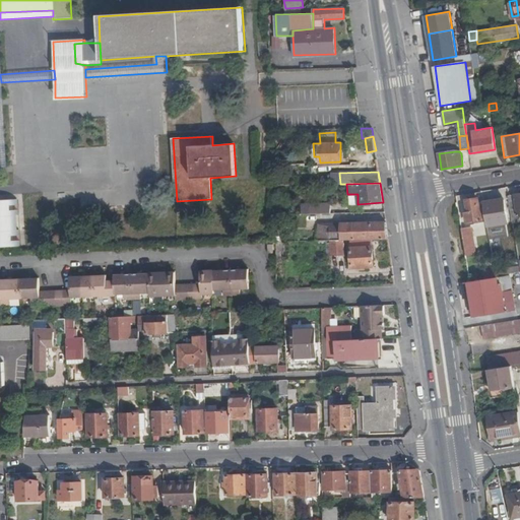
[(519,193),(508,195),(512,216),(517,215),(519,214),(519,193)]
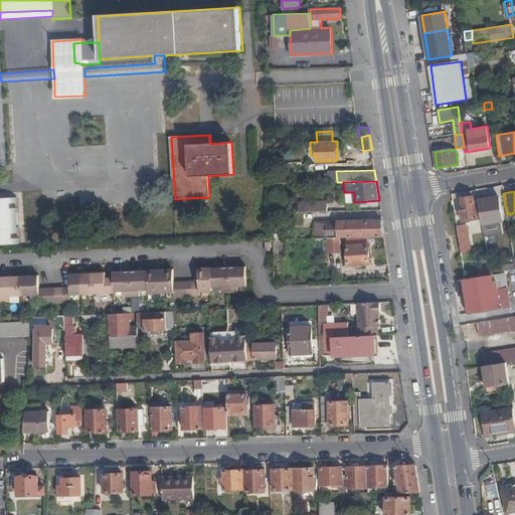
[(345,202),(354,202),(354,192),(345,192),(345,202)]
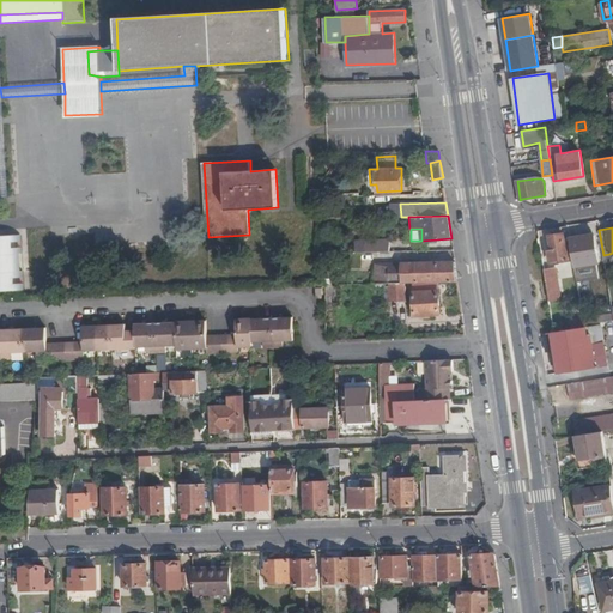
[(0,235),(0,290),(22,289),(19,269),(12,269),(10,253),(18,253),(17,234),(0,235)]
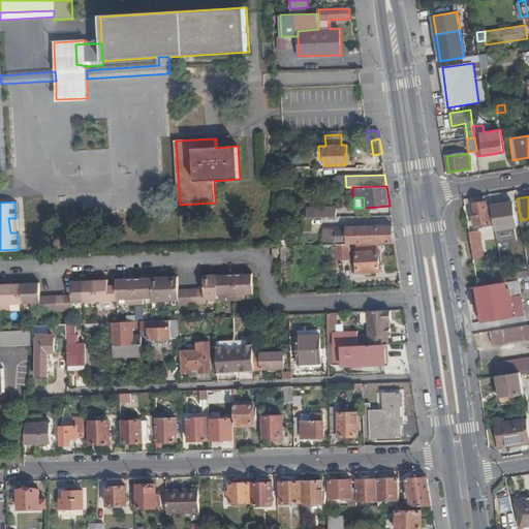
[(491,213),(488,213),(486,203),(474,205),(476,215),(473,215),(475,226),(493,223),(491,213)]
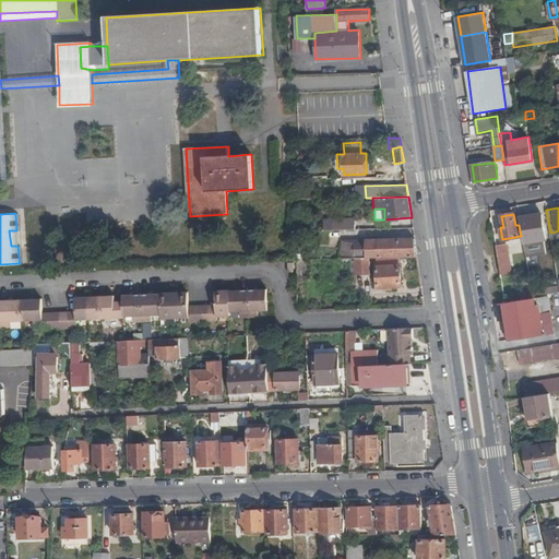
[(542,214),(520,217),(524,242),(545,239),(542,214)]
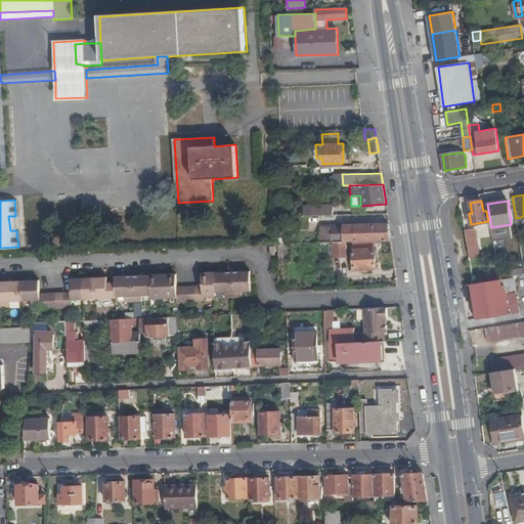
[(304,207),(304,217),(333,216),(333,205),(304,207)]
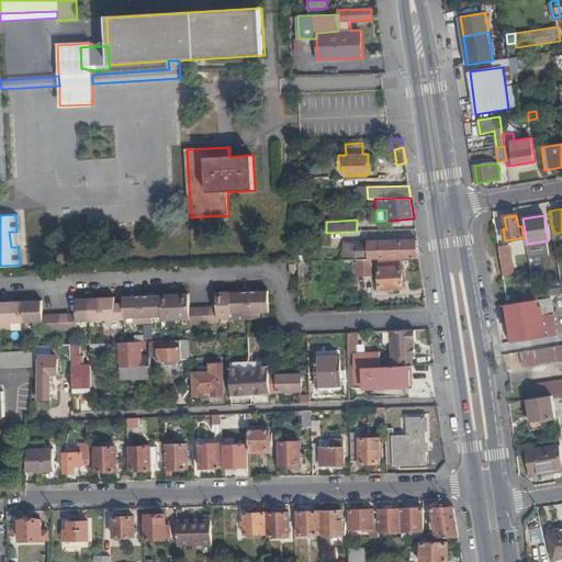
[(370,258),(419,258),(416,238),(401,238),(402,240),(370,240),(370,258)]
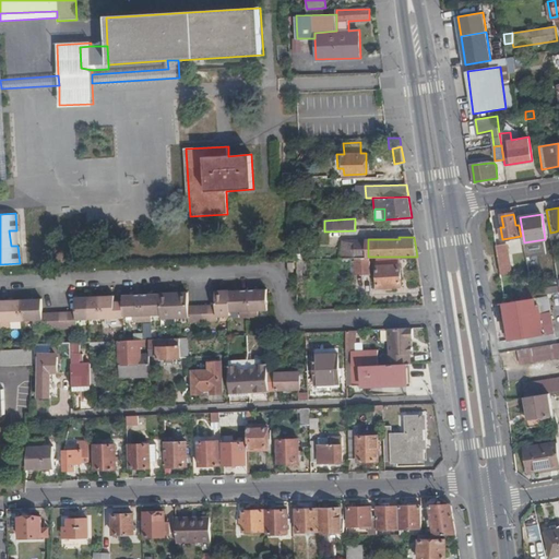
[(344,239),(344,258),(368,257),(368,239),(344,239)]
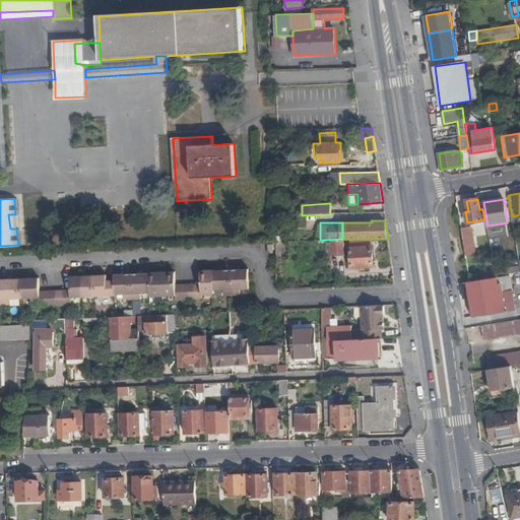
[(472,228),(462,229),(463,239),(464,245),(466,254),(475,253),(472,228)]
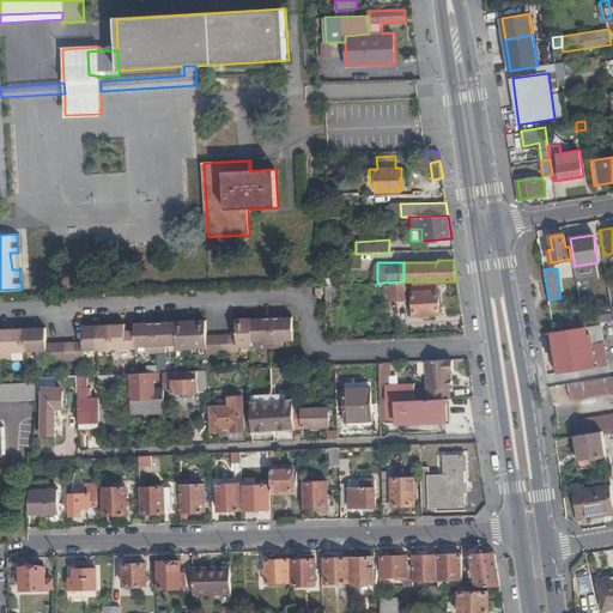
[(389,285),(390,301),(406,299),(405,284),(389,285)]
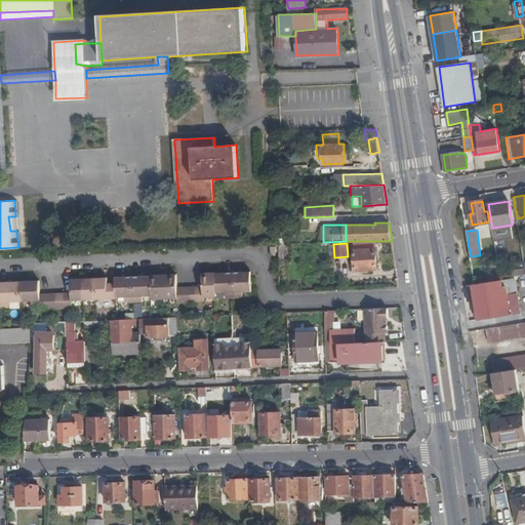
[(375,248),(354,249),(355,270),(376,269),(375,248)]
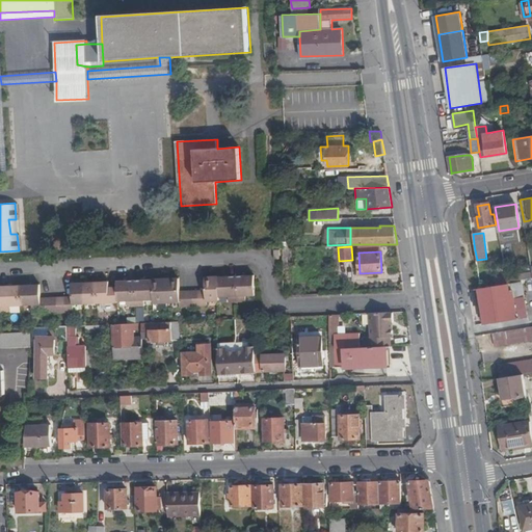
[(531,278),(531,271),(520,274),(521,281),(522,281),(531,278)]
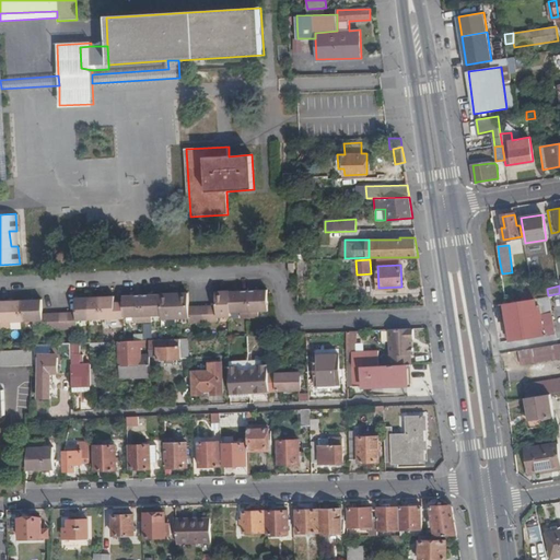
[(267,290),(248,291),(249,318),(260,318),(259,312),(268,312),(267,290)]
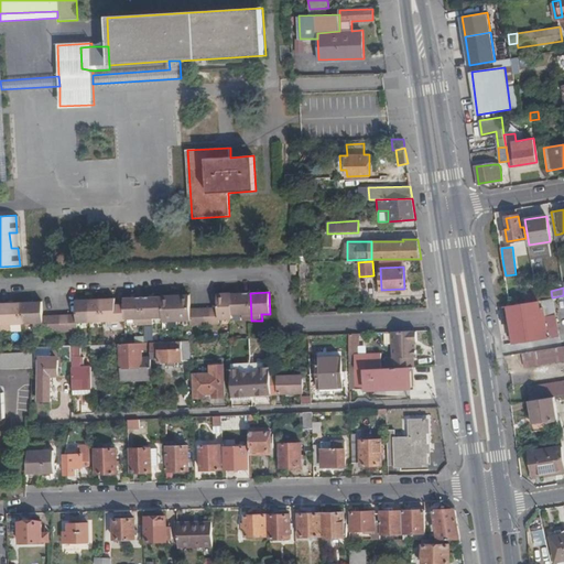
[(250,293),(231,294),(232,315),(242,315),(242,321),(251,321),(250,293)]
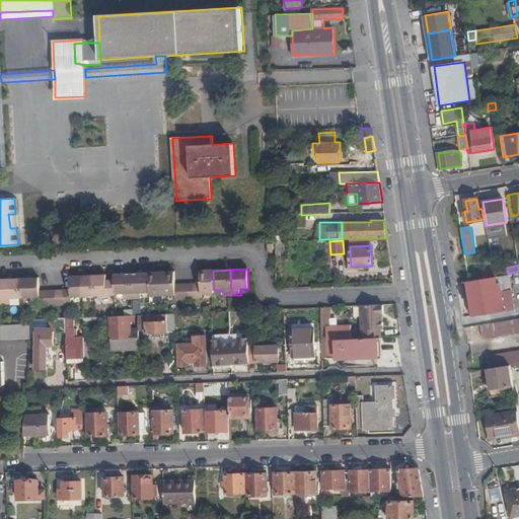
[(201,284),(193,285),(193,299),(202,299),(202,294),(214,293),(214,290),(213,271),(200,271),(201,284)]
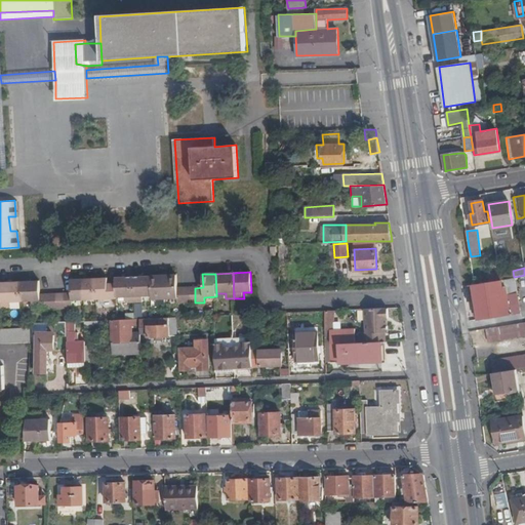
[(152,277),(152,296),(152,298),(165,298),(164,276),(152,277)]
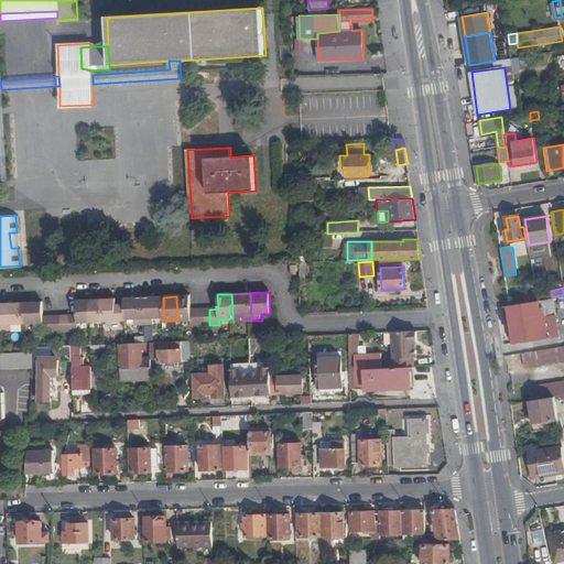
[(190,296),(176,296),(177,321),(191,321),(191,326),(199,326),(199,310),(191,310),(190,296)]
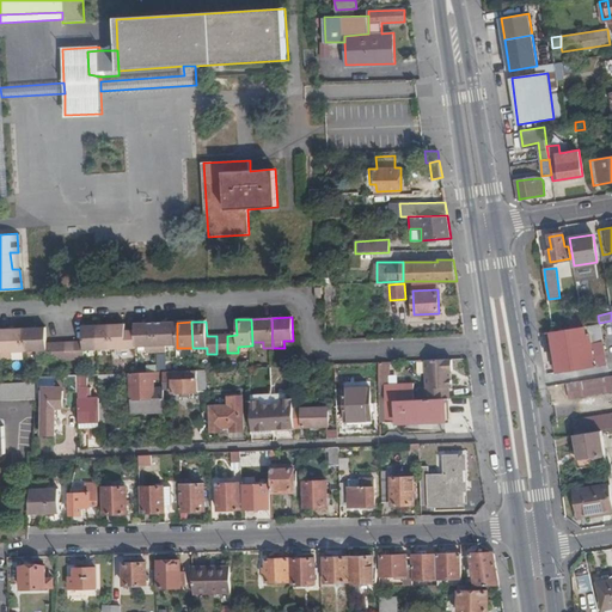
[(157,324),(158,354),(166,353),(166,346),(177,346),(177,323),(157,324)]
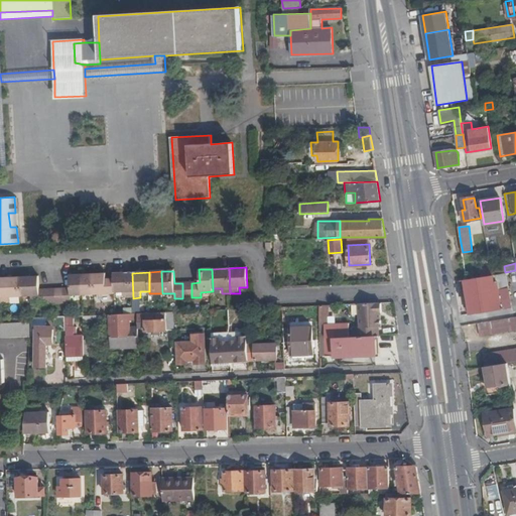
[(505,272),(492,274),(490,274),(493,291),(509,288),(506,272),(505,272)]
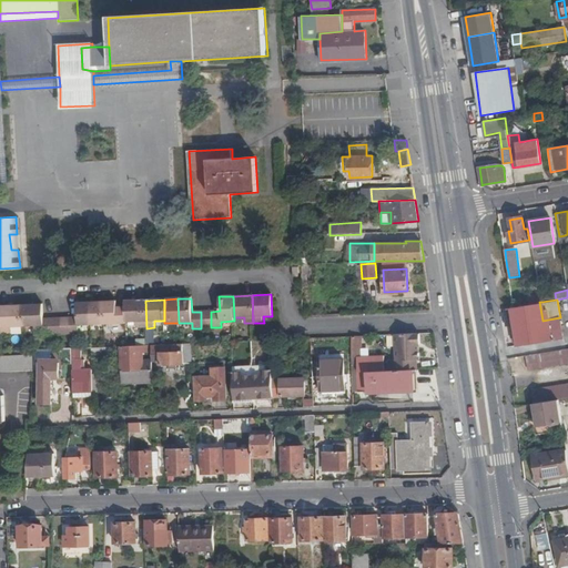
[(125,307),(127,322),(135,322),(137,328),(146,328),(145,301),(125,301),(125,307)]
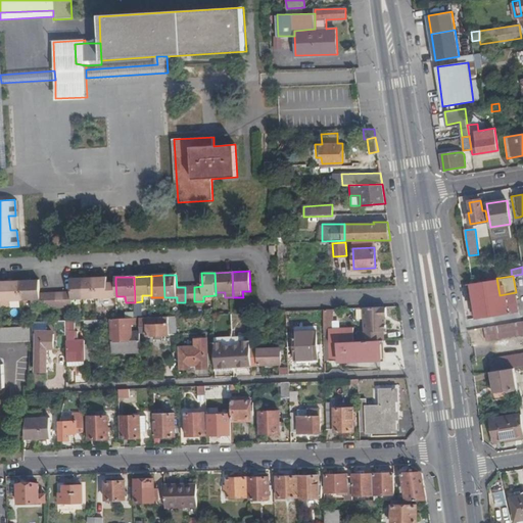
[(84,279),(85,299),(96,299),(95,278),(84,279)]
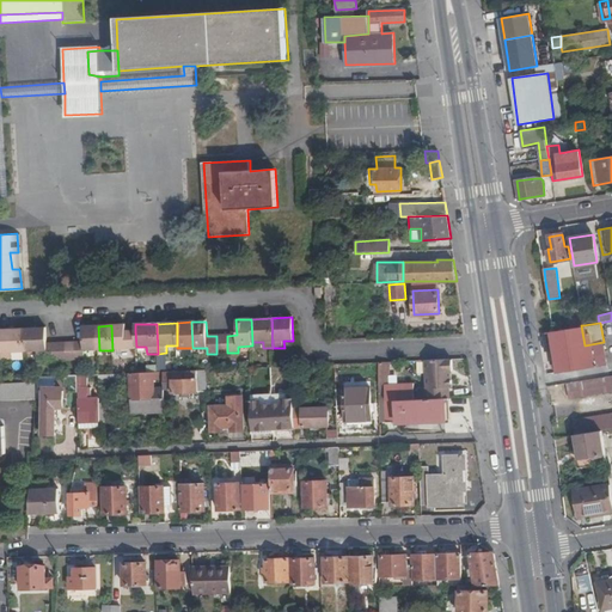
[(111,325),(112,350),(136,349),(136,347),(135,331),(127,331),(127,325),(111,325)]
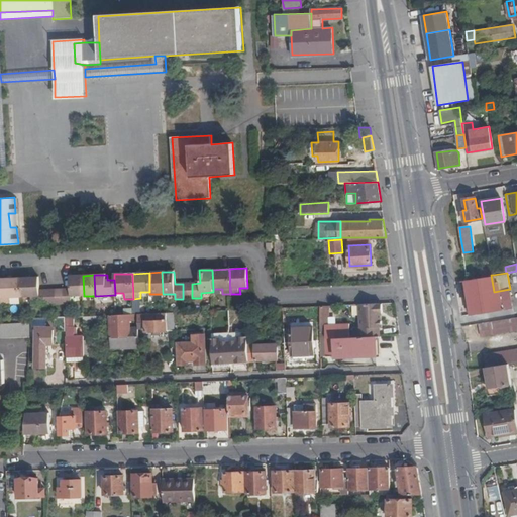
[(494,292),(491,275),(468,279),(464,280),(468,296),(470,310),(496,307),(494,292)]
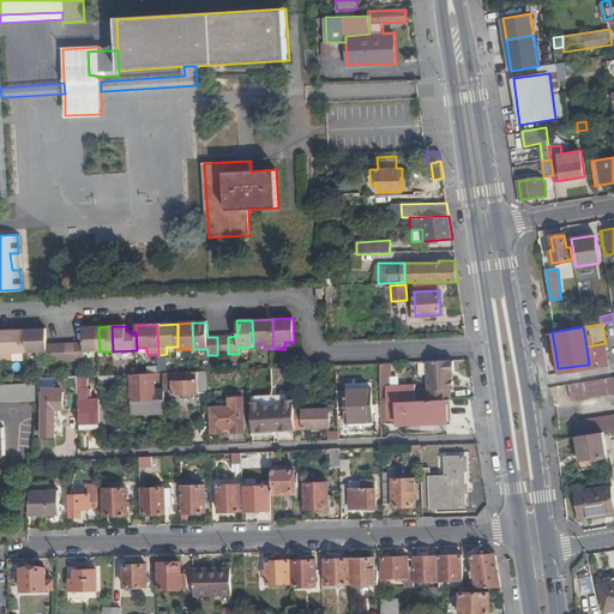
[(85,343),(85,351),(100,351),(98,327),(84,327),(85,343)]
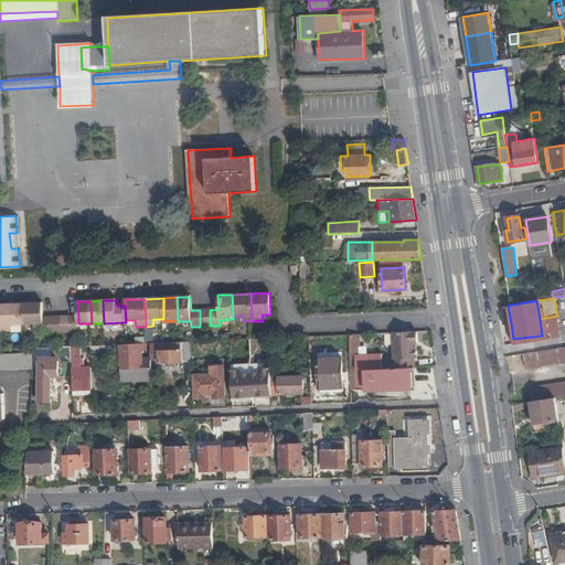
[(23,304),(24,324),(36,323),(36,330),(45,330),(44,317),(44,302),(23,304)]
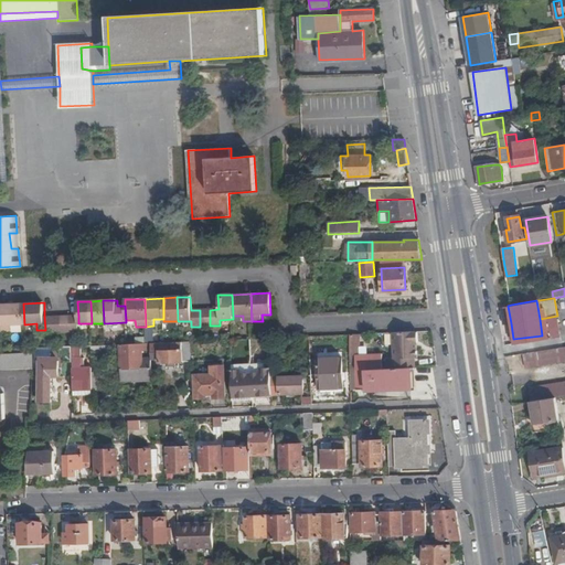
[(2,305),(3,331),(13,331),(13,324),(24,324),(23,304),(2,305)]
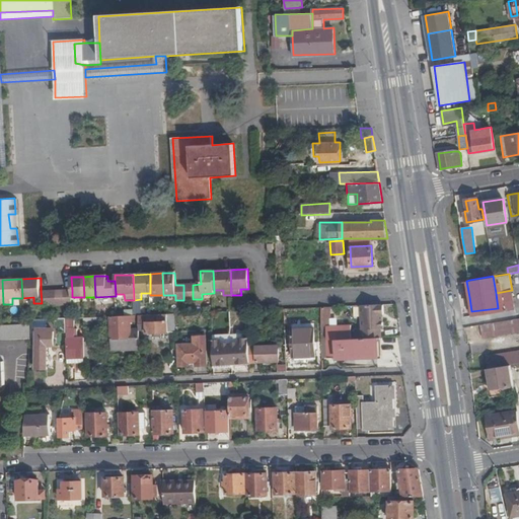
[(466,281),(460,282),(462,298),(469,297),(466,281)]
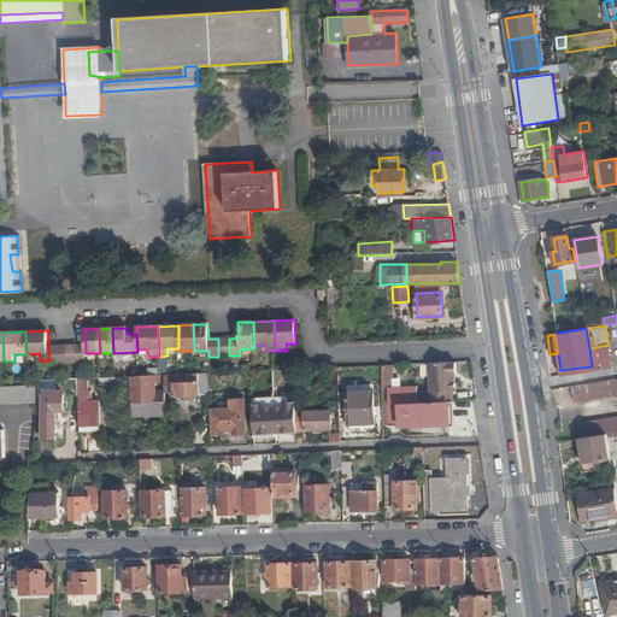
[(218,339),(218,357),(224,357),(229,356),(229,339),(218,339)]
